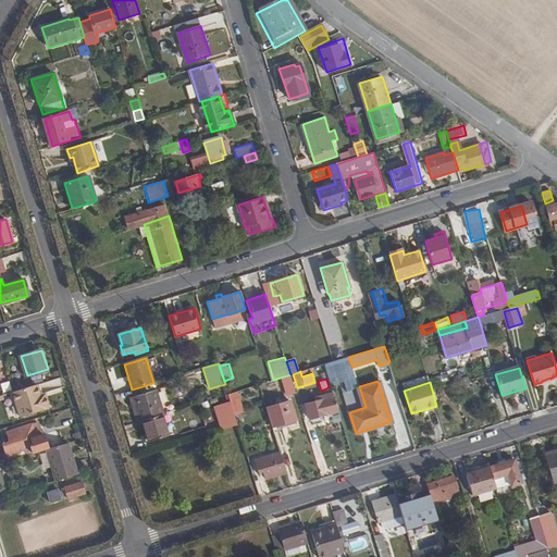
[(41,399),(37,385),(14,392),(12,392),(20,418),(49,408),(46,398),(41,399)]
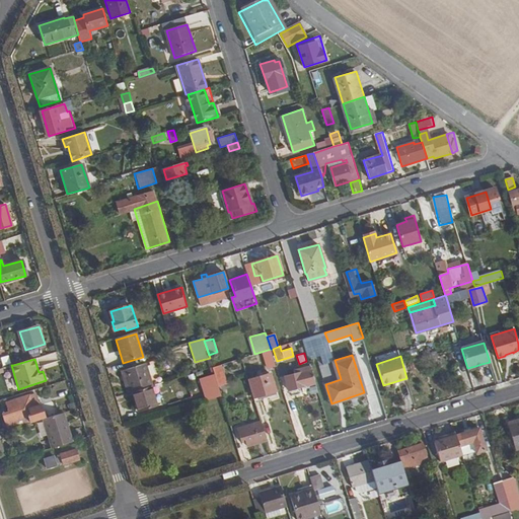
[(152,385),(154,385),(147,363),(124,370),(130,392),(135,391),(152,385)]
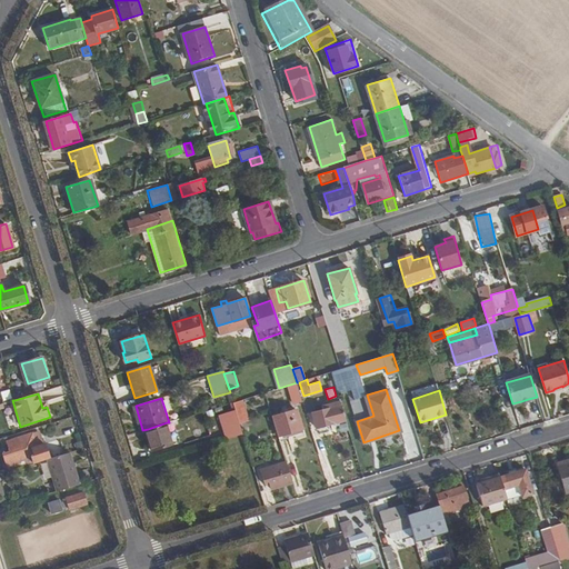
[(236,411),(239,422),(249,419),(242,399),(233,402),(236,411)]
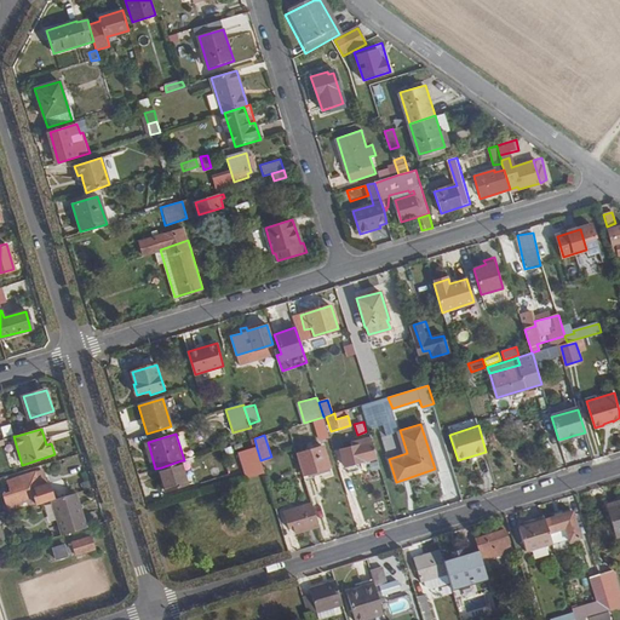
[(345,468),(377,458),(372,441),(363,443),(362,440),(350,443),(351,448),(339,451),(345,468)]
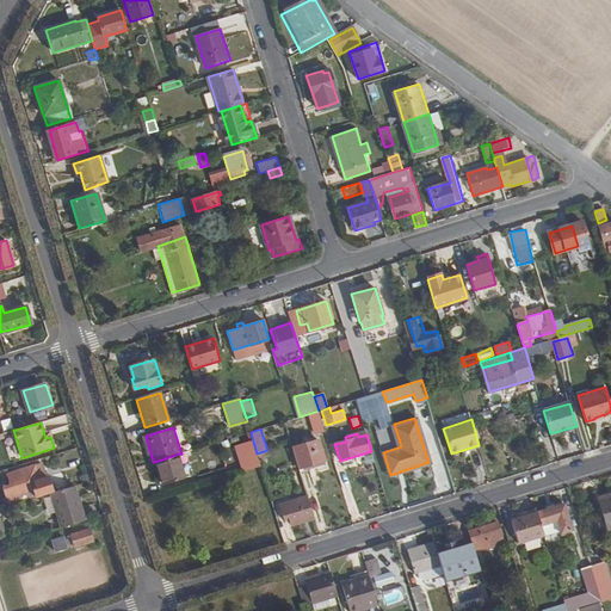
[(142,437),(150,463),(153,462),(146,436),(142,437)]
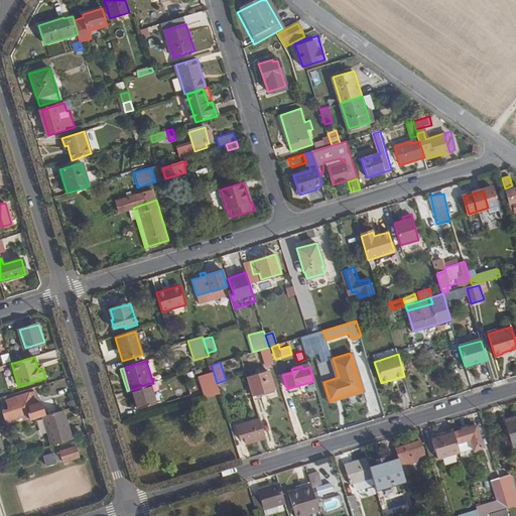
[(247,378),(252,395),(273,389),(268,372),(247,378)]
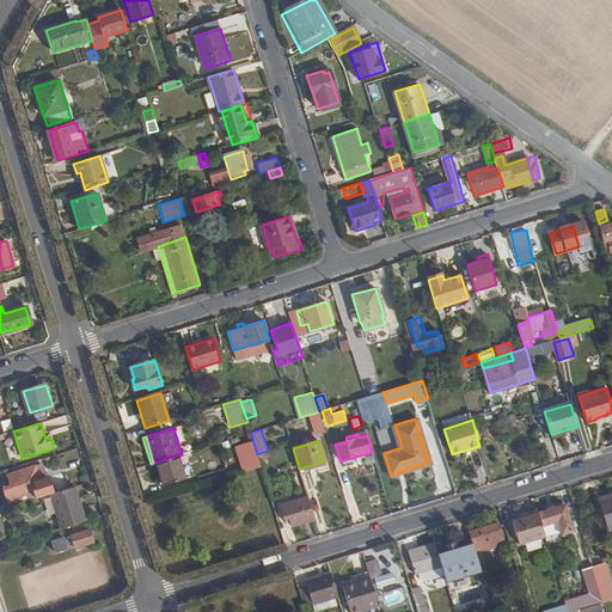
[(244,473),(261,467),(257,454),(254,442),(236,448),(244,473)]
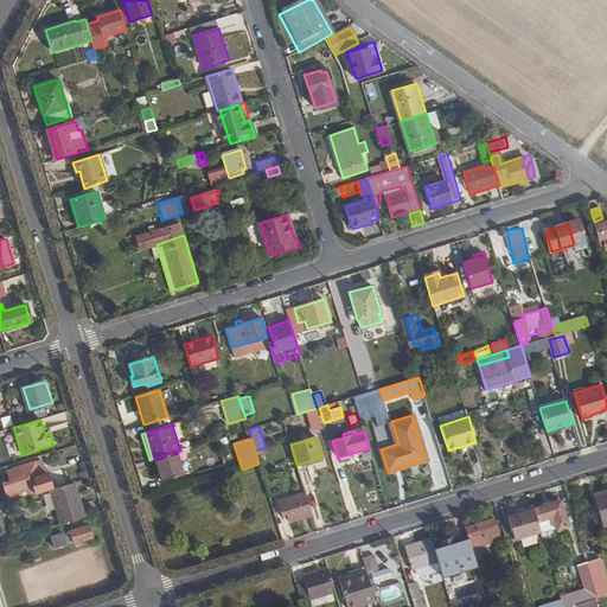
[(185,473),(178,451),(158,458),(165,480),(185,473)]
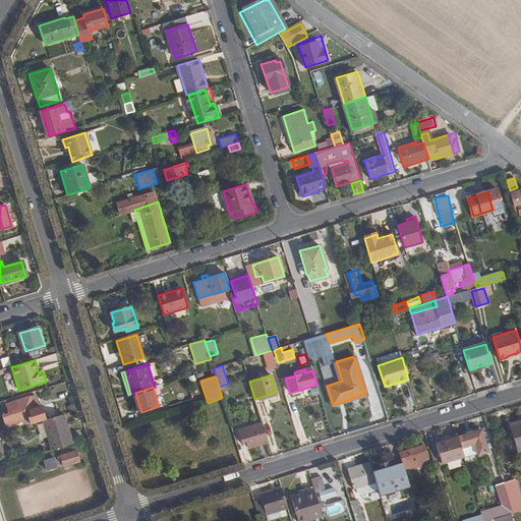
[(32,425),(44,420),(46,420),(42,406),(34,408),(30,397),(9,403),(13,412),(2,415),(5,425),(29,418),(32,425)]
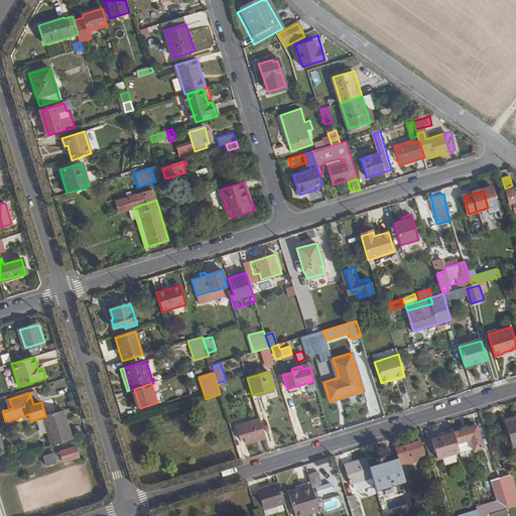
[(51,445),(73,439),(63,410),(45,416),(43,416),(51,445)]
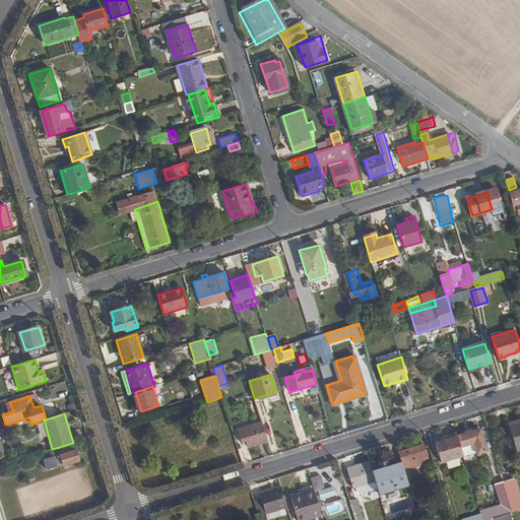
[(519,420),(509,425),(519,458),(519,457),(519,420)]
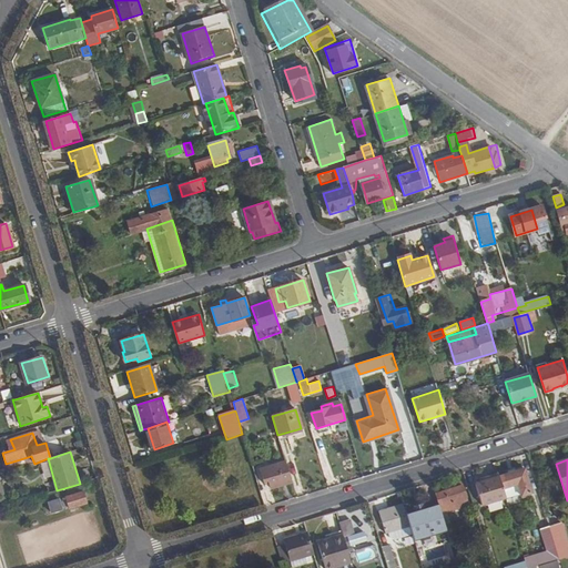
[(271,488),(292,482),(286,462),(261,469),(265,482),(269,482),(271,488)]
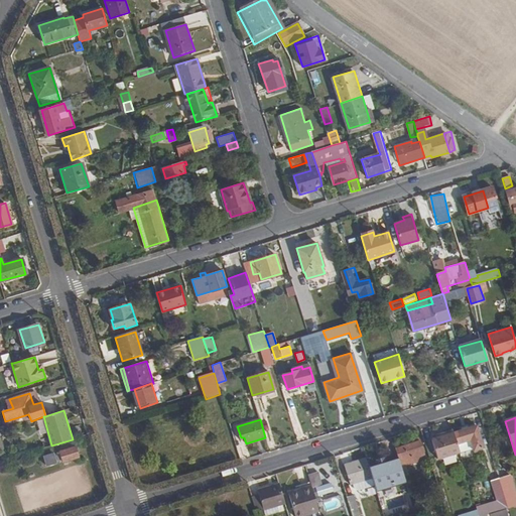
[(476,425),(454,432),(457,443),(472,438),(475,450),(483,447),(476,425)]
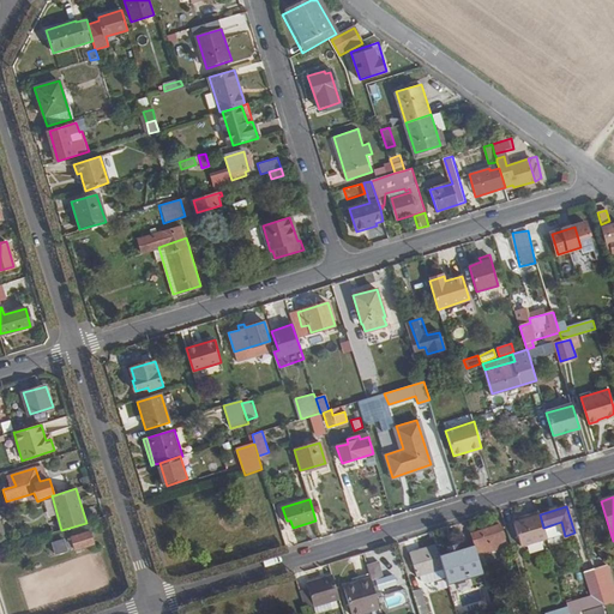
[(543,528),(540,515),(515,523),(521,545),(547,537),(543,528)]
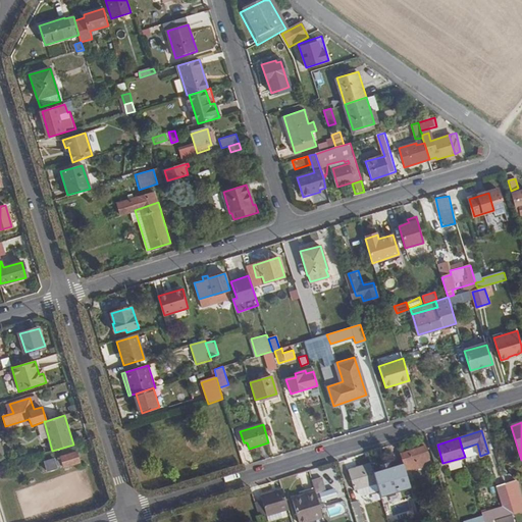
[(423,447),(401,454),(407,472),(429,465),(423,447)]
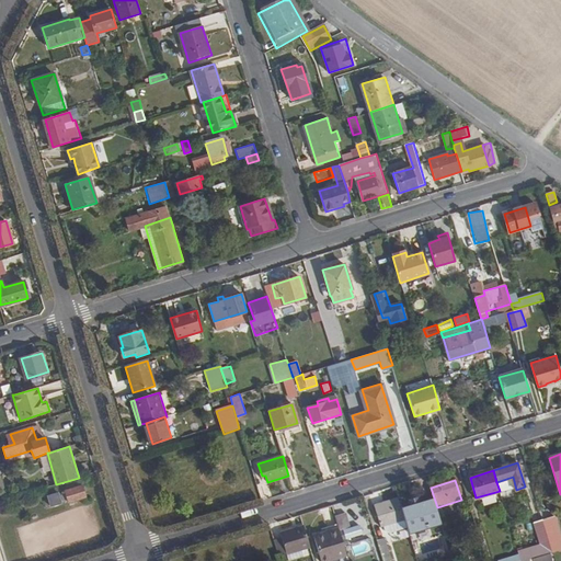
[(81,484),(65,490),(67,493),(61,494),(63,500),(68,499),(69,502),(84,496),(81,484)]
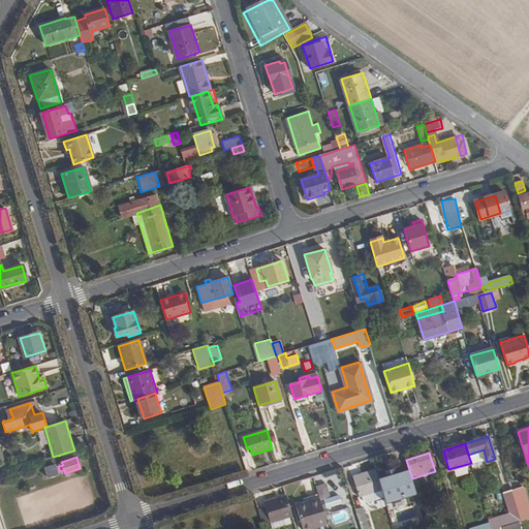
[(397,463),(385,466),(389,477),(400,474),(397,463)]
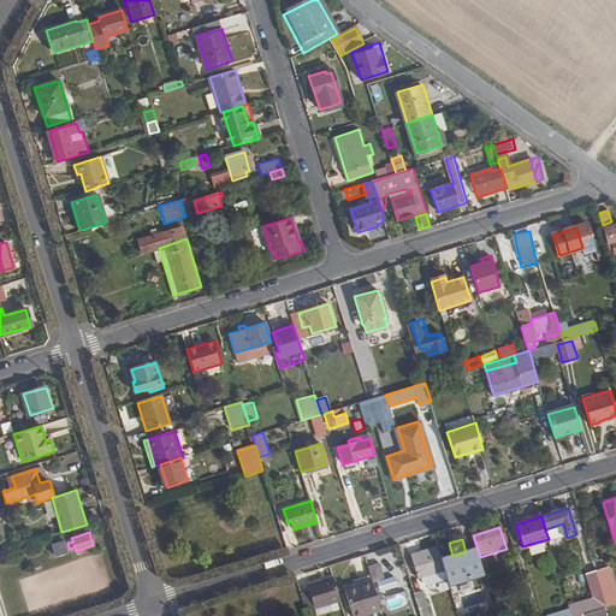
[(64,540),(52,544),(57,556),(66,552),(64,540)]
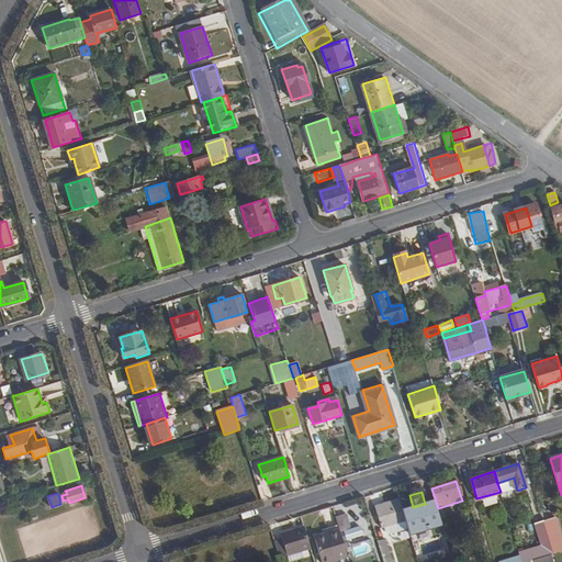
[(381,528),(405,520),(398,498),(374,505),(381,528)]
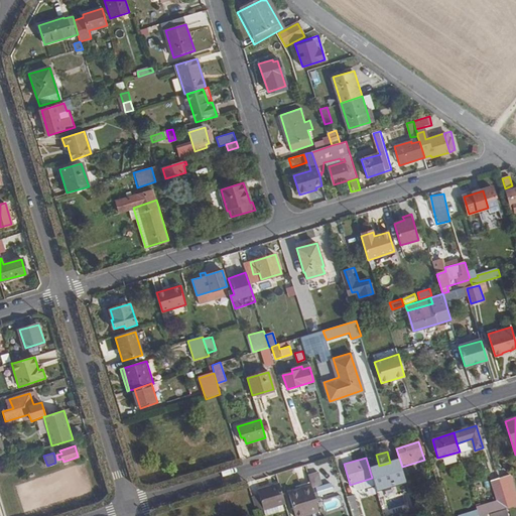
[(308,475),(310,483),(315,497),(334,492),(332,484),(317,488),(316,487),(323,485),(318,472),(308,475)]
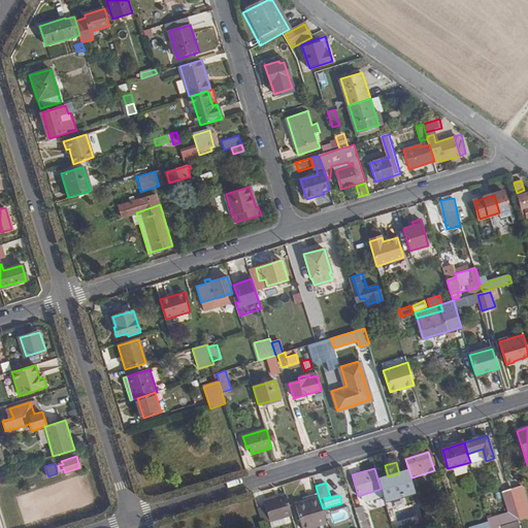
[(527,504),(522,486),(512,489),(521,520),(527,518),(527,504)]
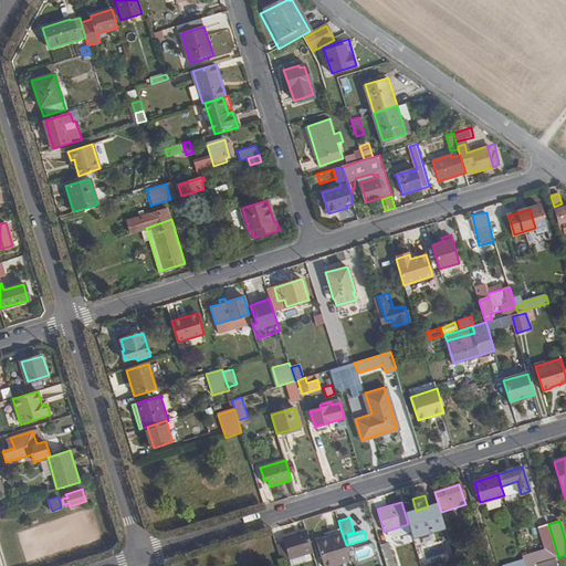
[(558,557),(548,524),(538,527),(545,551),(523,557),(525,565),(530,565),(534,565),(558,557)]
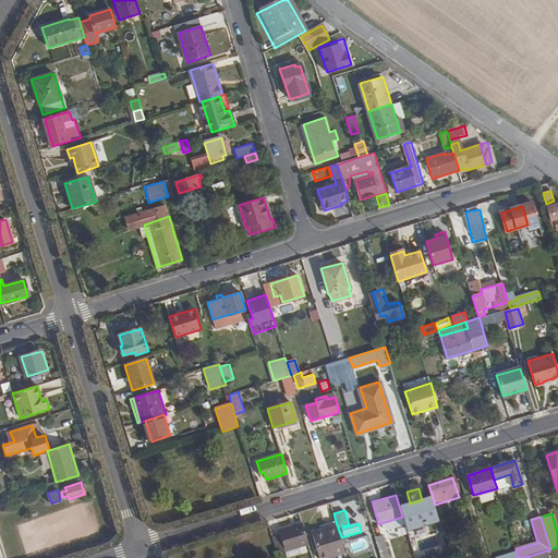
[(319,557),(344,550),(341,537),(336,522),(323,526),(324,530),(313,533),(319,557)]
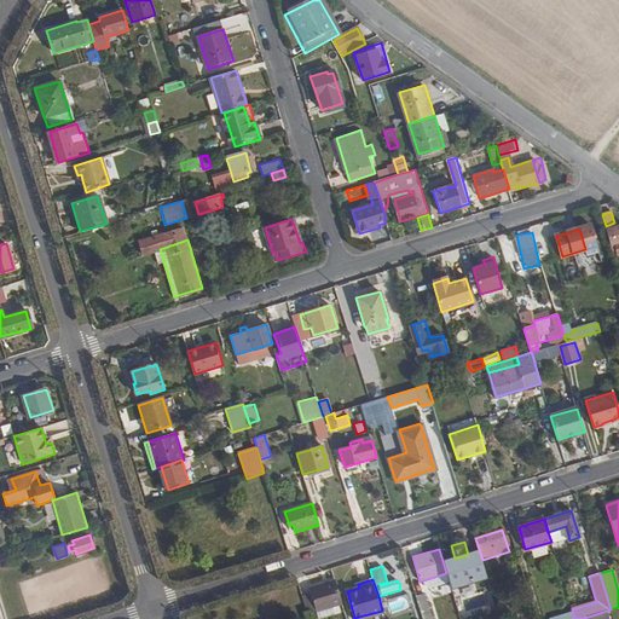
[(310,593),(301,595),(307,613),(316,611),(317,612),(341,605),(334,582),(310,589),(310,593)]
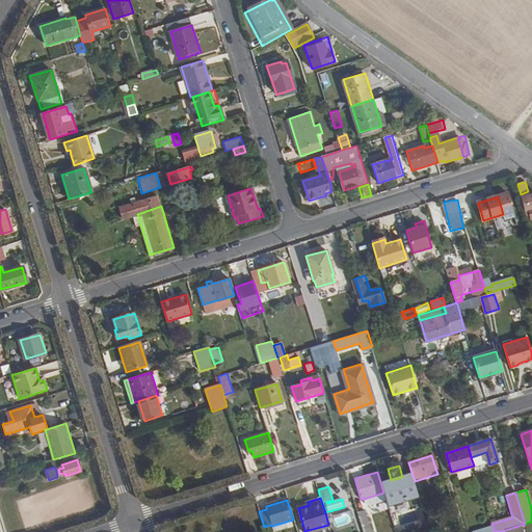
[(356,511),(363,531),(366,531),(371,531),(364,509),(356,511)]
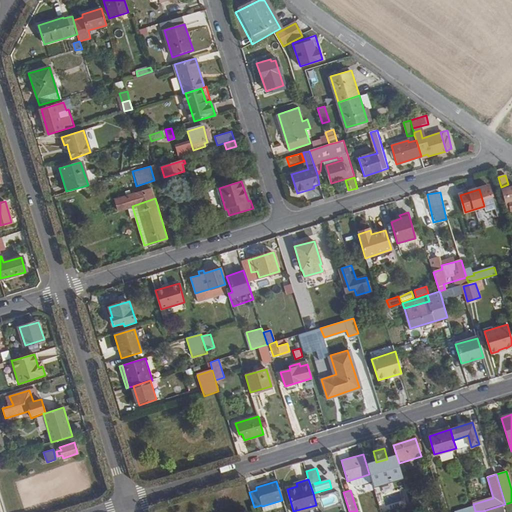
[(334,494),(321,498),(323,507),(337,503),(334,494)]
